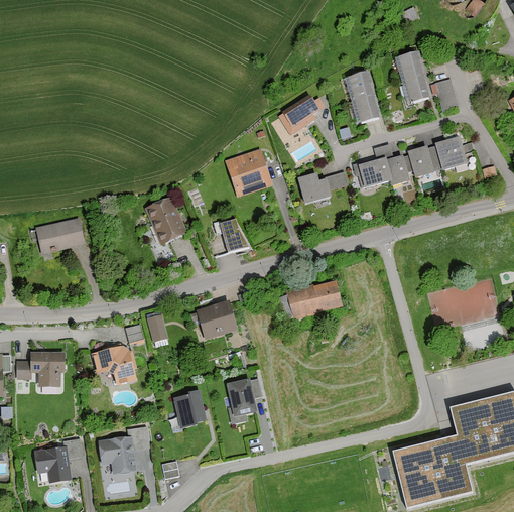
[(483,5),(476,0),(472,0),(466,8),(476,15),(483,5)]
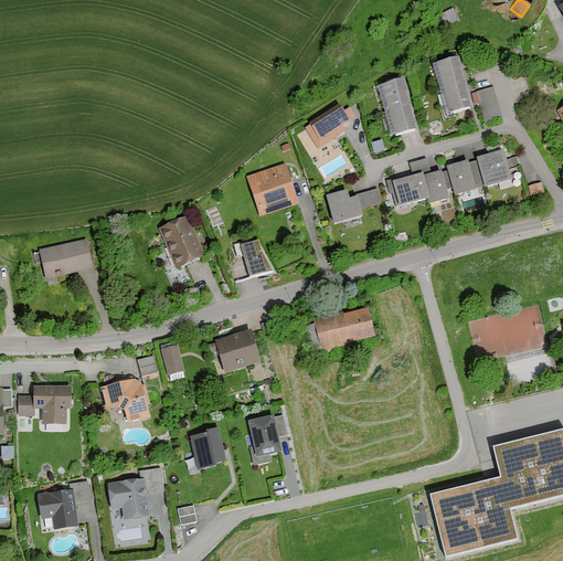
[(471,104),(459,56),(435,62),(448,110),(471,104)]
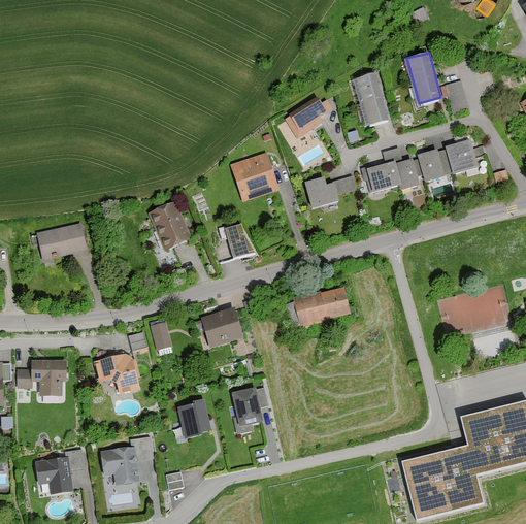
[(390,118),(379,72),(355,78),(367,124),(390,118)]
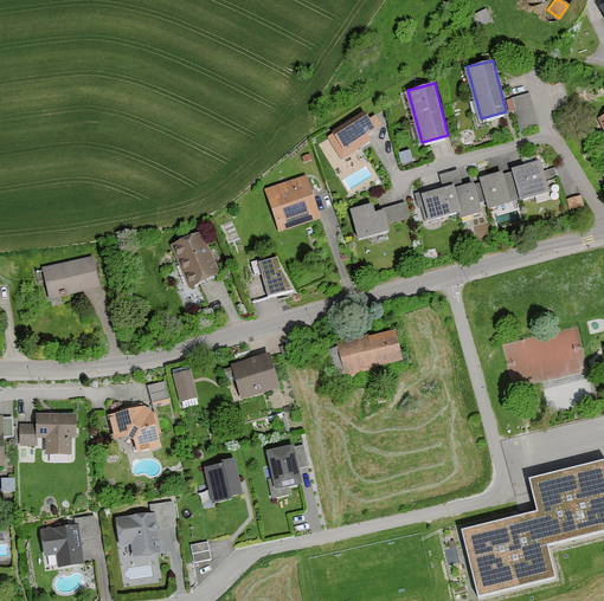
[(535,124),(527,94),(511,97),(519,128),(535,124)]
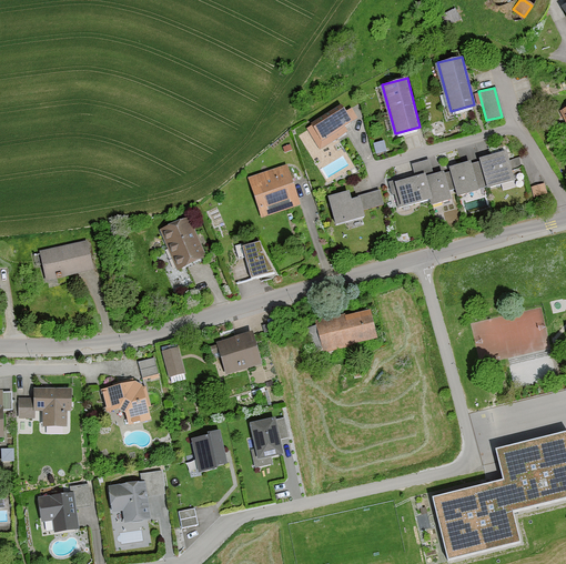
[(343,109),(340,104),(305,126),(319,148),(347,131),(344,127),(356,119),(349,106),(343,109)]
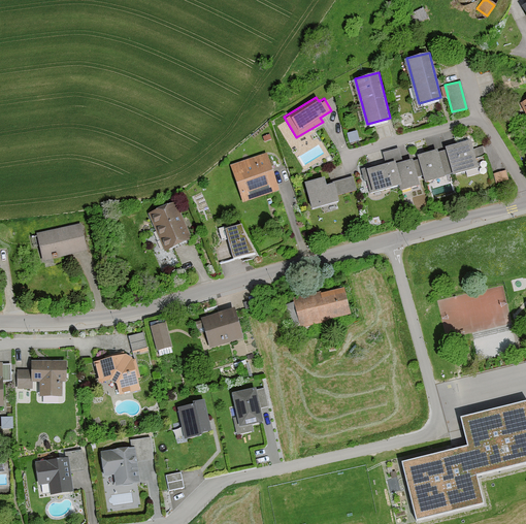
[(471,140),(448,146),(454,172),(478,167),(471,140)]
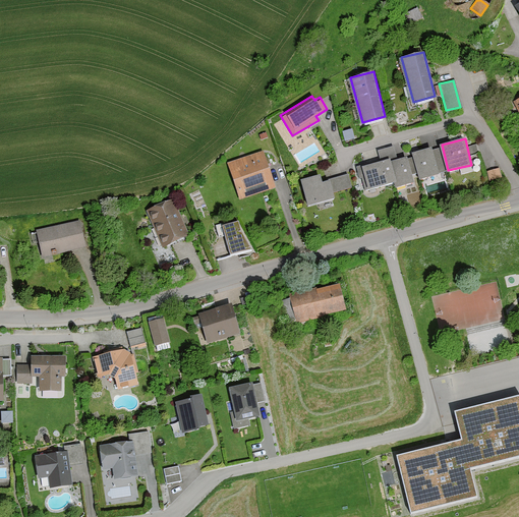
[(393,146),(378,150),(380,161),(356,167),(359,178),(365,176),(368,188),(395,181),(396,186),(414,182),(408,156),(396,159),(393,146)]
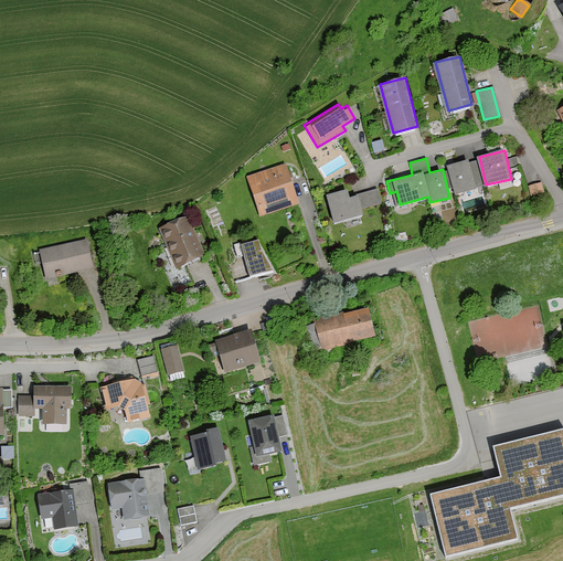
[(479,187),(471,158),(447,166),(456,193),(479,187)]
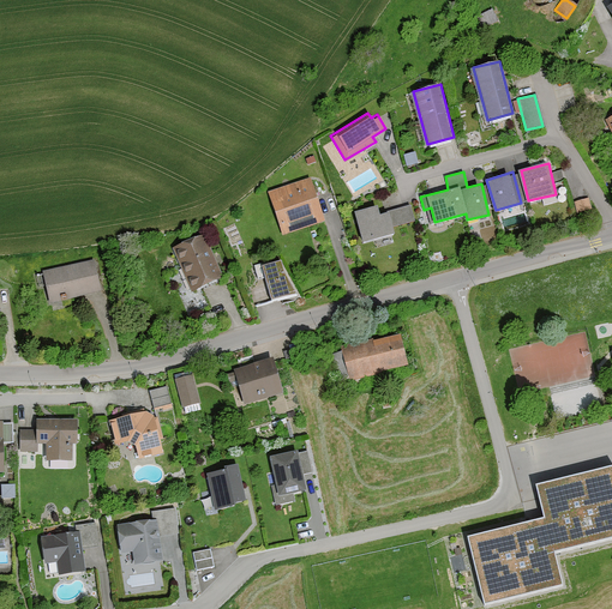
[(323,222),(309,176),(267,190),(281,234),(323,222)]
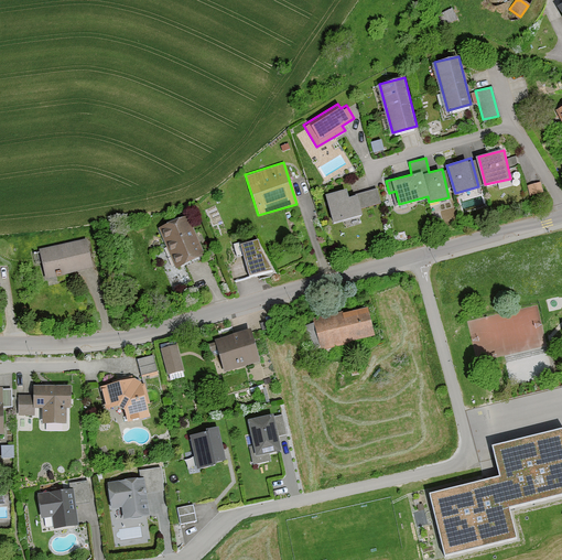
[(541,190),(538,181),(526,185),(529,194),(541,190)]
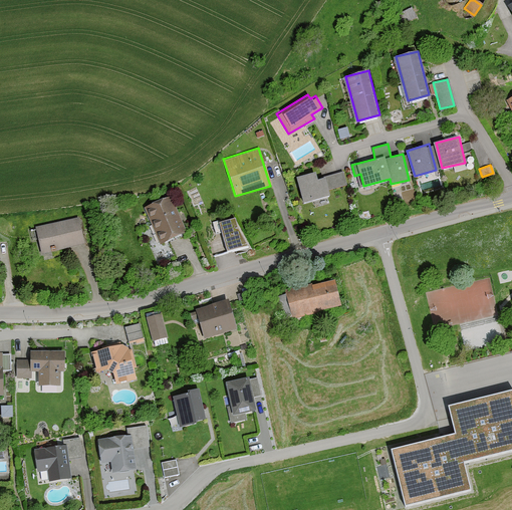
[(346,186),(342,172),(320,177),(321,179),(318,180),(316,173),(297,178),(303,202),(331,196),(329,190),(346,186)]
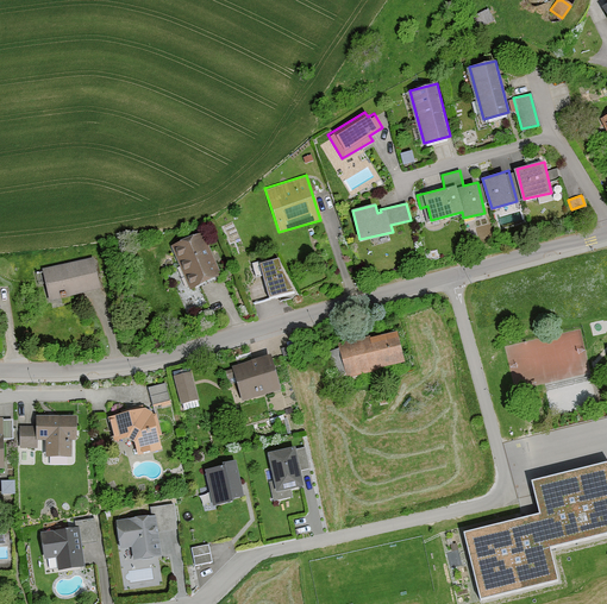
[(218,272),(200,232),(170,245),(188,285),(218,272)]
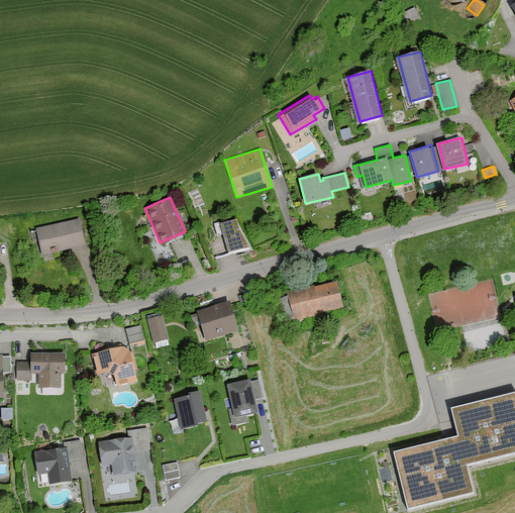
[(85,242),(78,216),(34,227),(40,252),(85,242)]
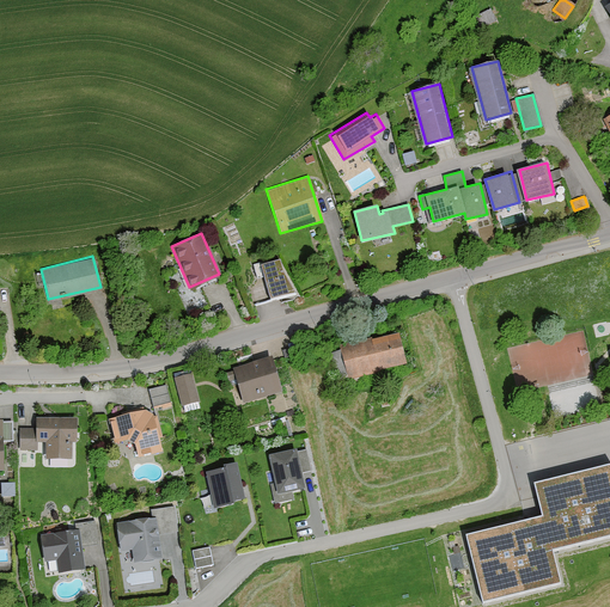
[(298,292),(285,270),(282,259),(263,264),(273,298),(298,292)]
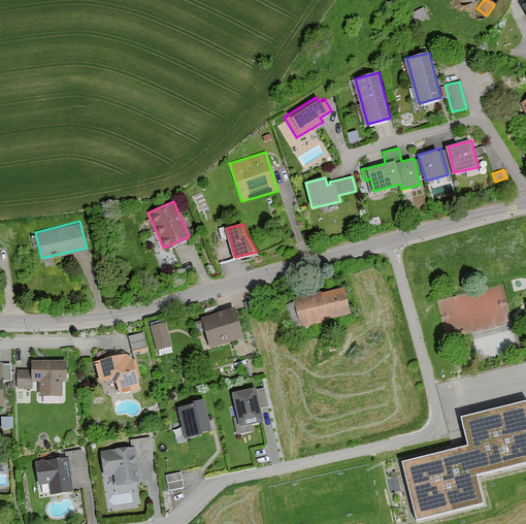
[(351,312),(346,287),(322,292),(321,290),(292,296),(293,301),(283,303),(288,328),(326,320),(326,318),(351,312)]
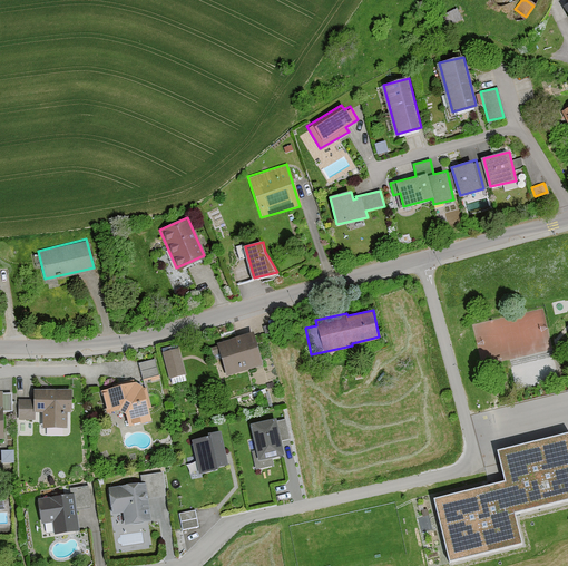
[(253,331),(216,342),(225,374),(263,364),(253,331)]
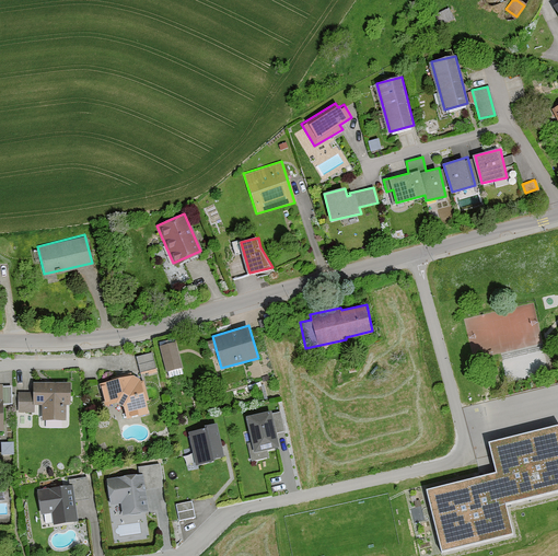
[(174,339),(158,344),(164,370),(181,366),(174,339)]
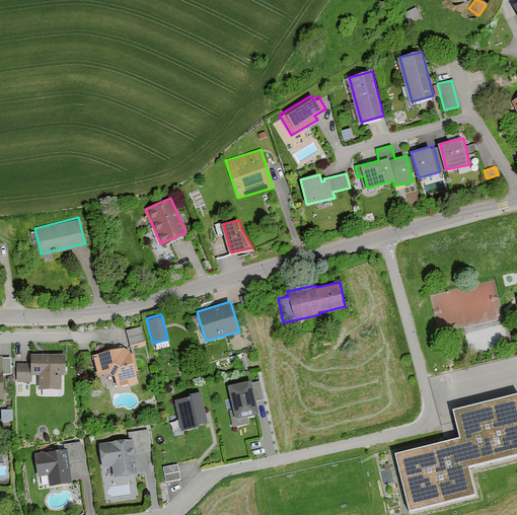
[(139,323),(124,328),(129,345),(143,340),(139,323)]
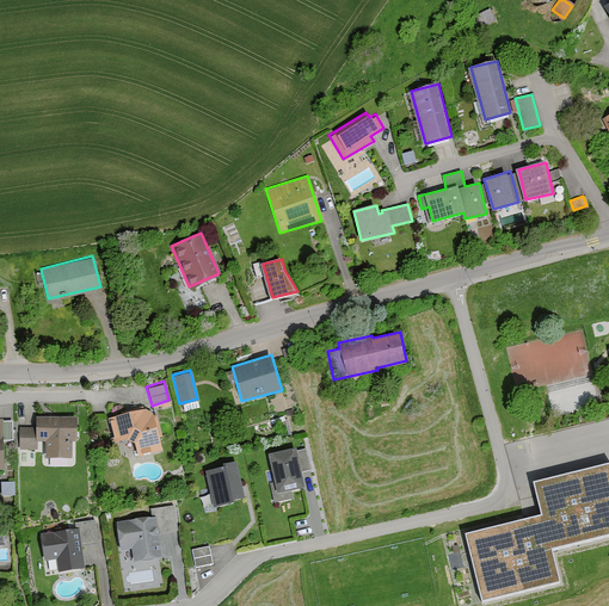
[(154,410),(145,407),(108,415),(114,441),(128,438),(135,441),(137,455),(162,449),(154,410)]
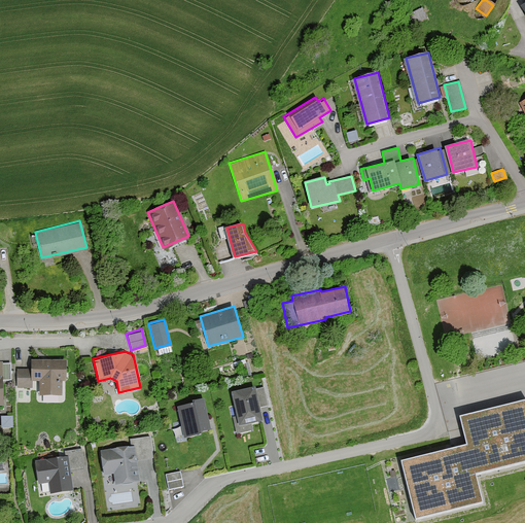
[(65,358),(30,358),(30,368),(14,368),(14,387),(31,387),(31,380),(38,380),(38,393),(59,394),(59,380),(65,380),(65,358)]
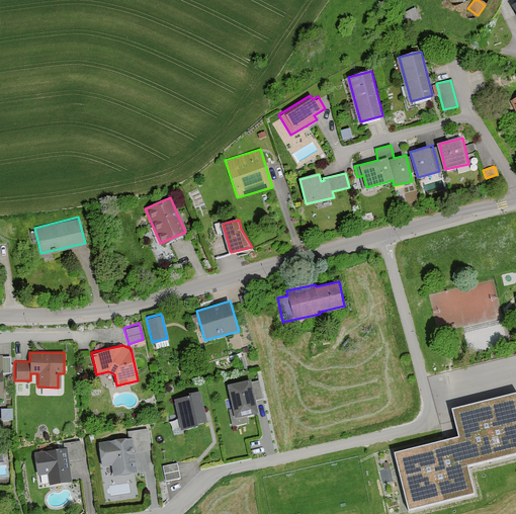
[(1,354),(0,354),(0,398),(3,399),(3,372),(9,372),(9,356),(1,356),(1,354)]
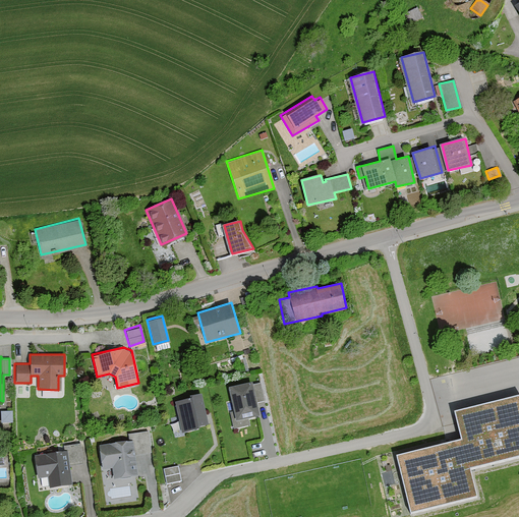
[(252,384),(252,382),(229,387),(235,416),(230,417),(232,425),(248,422),(246,417),(260,415),(256,401),(264,400),(260,382),(252,384)]
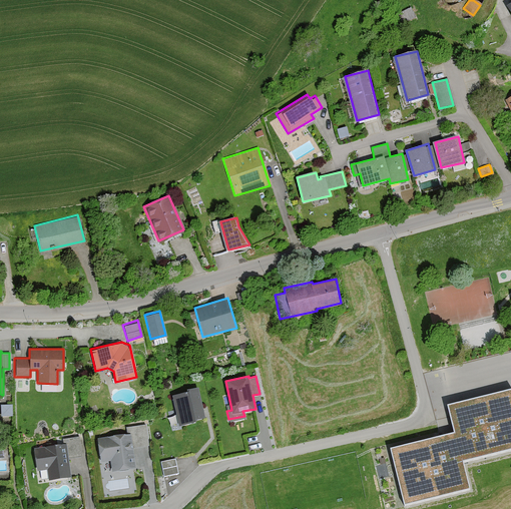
[(203,417),(196,386),(186,388),(187,391),(172,395),(179,425),(196,421),(195,419),(203,417)]
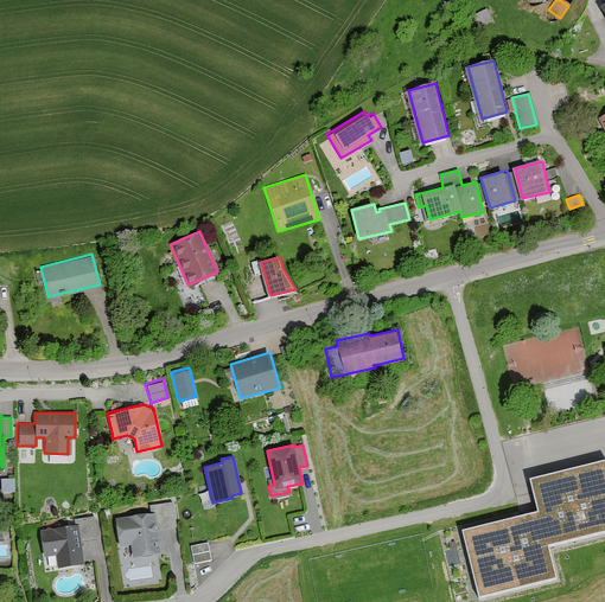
[(604,525),(604,469),(603,462),(533,480),(541,513),(463,533),(479,595),(551,576),(541,543),(604,525)]
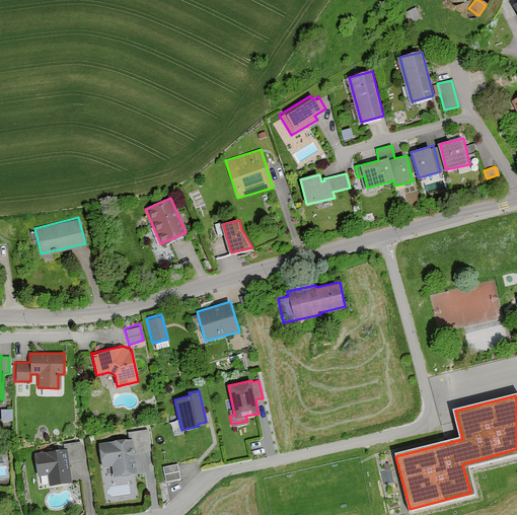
[(10,409),(0,409),(0,419),(10,419),(10,409)]
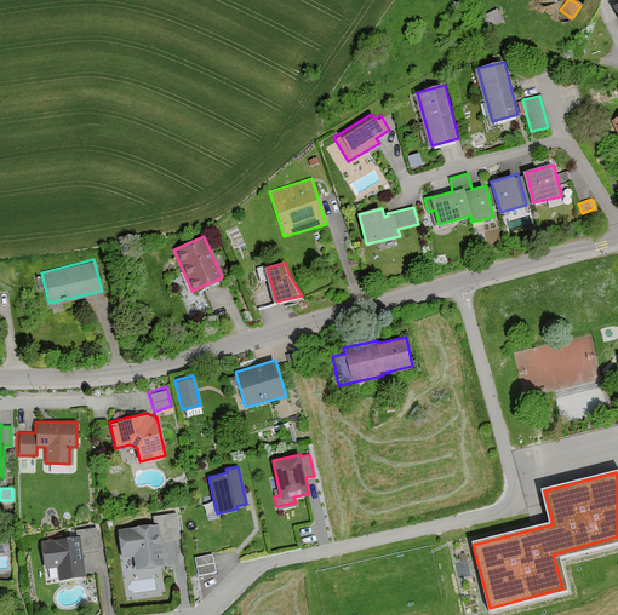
[(150,516),(152,523),(118,528),(121,558),(133,556),(136,569),(164,564),(160,541),(178,538),(175,512),(150,516)]
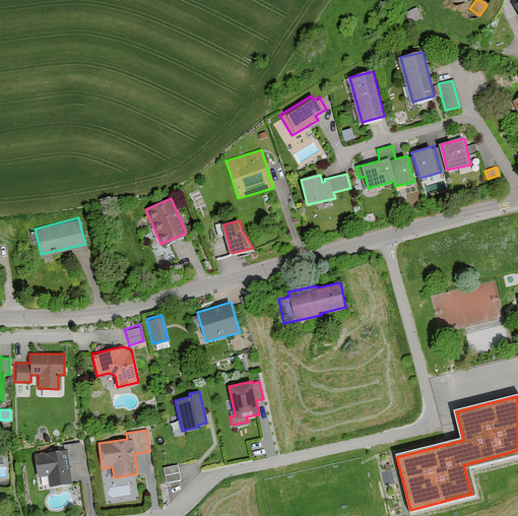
[(83,461),(80,441),(62,444),(62,449),(34,453),(38,476),(47,475),(49,486),(71,482),(68,463),(83,461)]
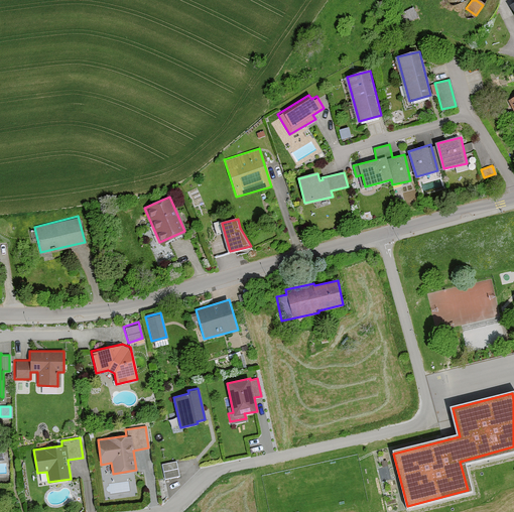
[(178,475),(175,461),(160,464),(163,479),(178,475)]
